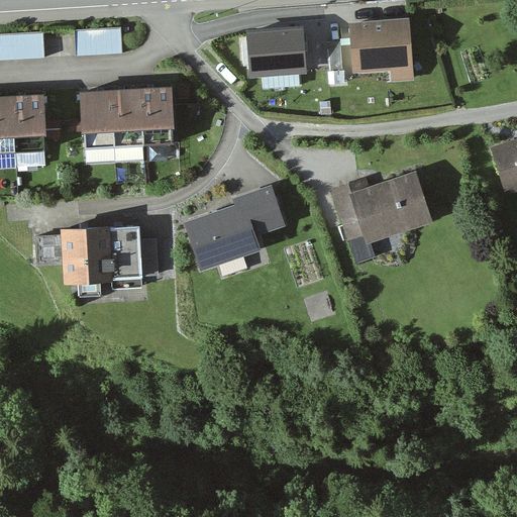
[(410,16),(350,17),(353,71),(391,66),(392,78),(413,76),(410,16)]
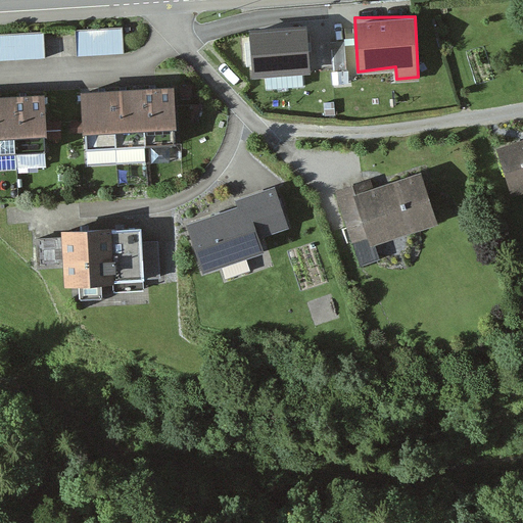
[(307,18),(248,26),(252,73),(312,68),(307,18)]
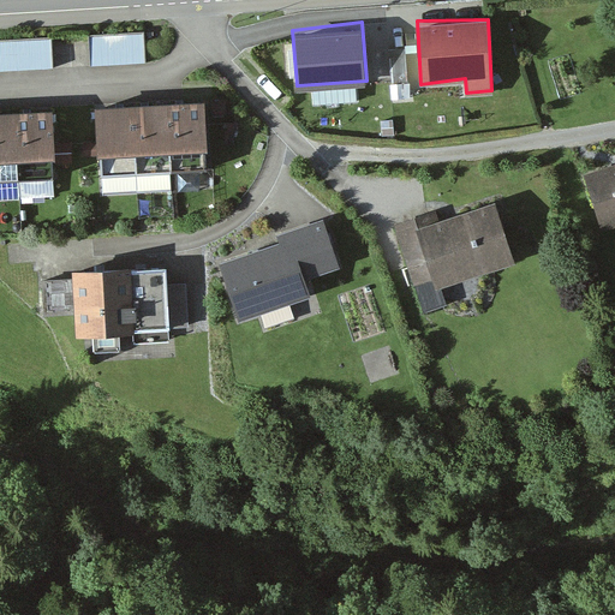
[(144,36),(87,39),(88,72),(145,70),(144,36)]
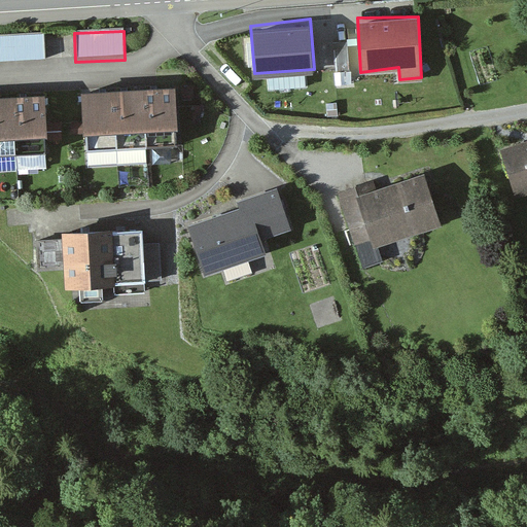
[(43,35),(0,37),(0,65),(45,63),(43,35)]
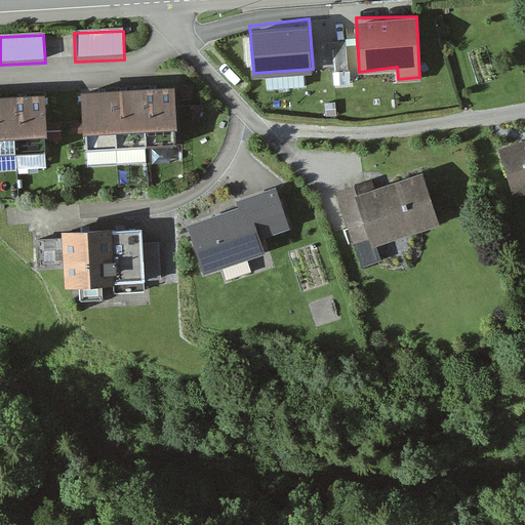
[(179,89),(80,94),(83,155),(183,150),(179,89)]
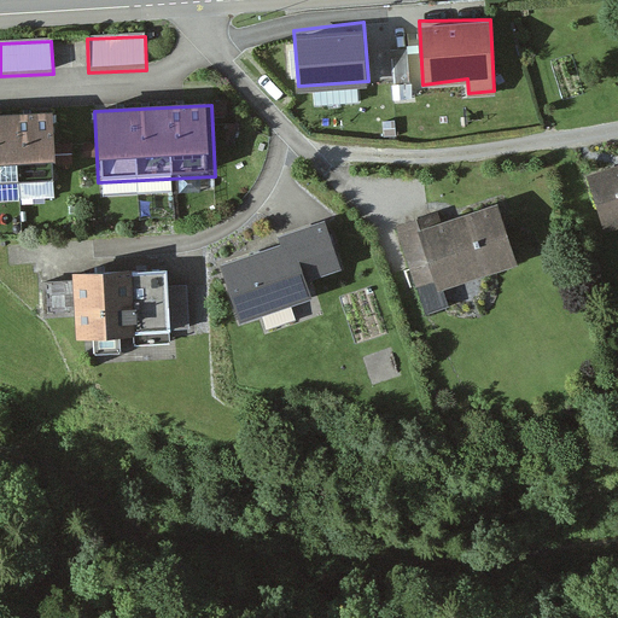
[(56,112),(0,115),(0,182),(59,180),(56,112)]
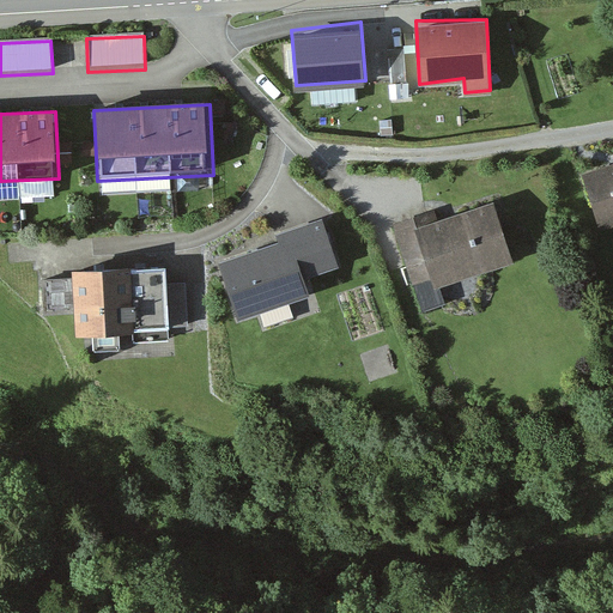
[(58,128),(59,151),(78,150),(77,127),(58,128)]
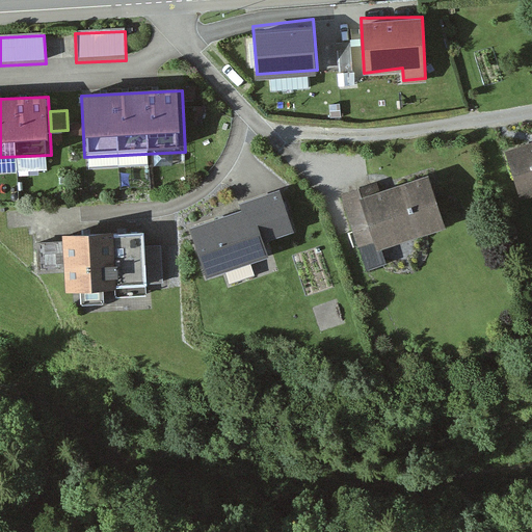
[(531,140),(507,149),(521,196),(531,192),(531,140)]
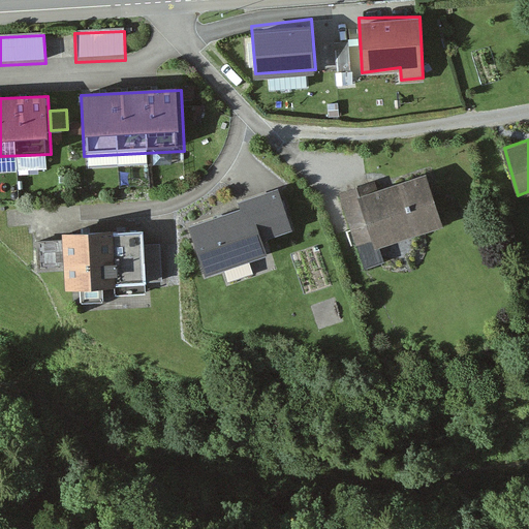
[(361,187),(341,193),(365,269),(380,263),(374,243),(435,223),(419,178),(364,196),(361,187)]
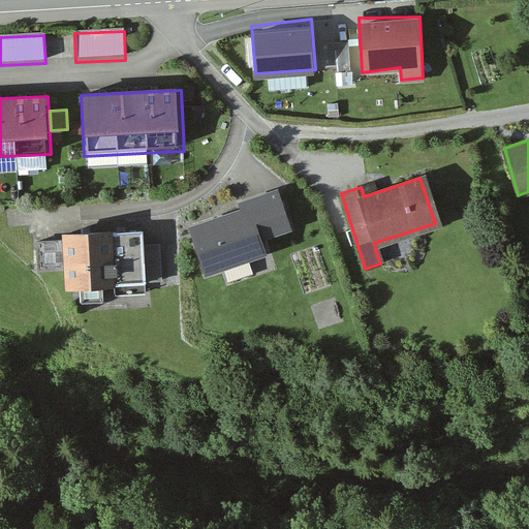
[(244,210),(192,227),(207,273),(263,254),(258,239),(289,228),(277,191),(242,204),(244,210)]
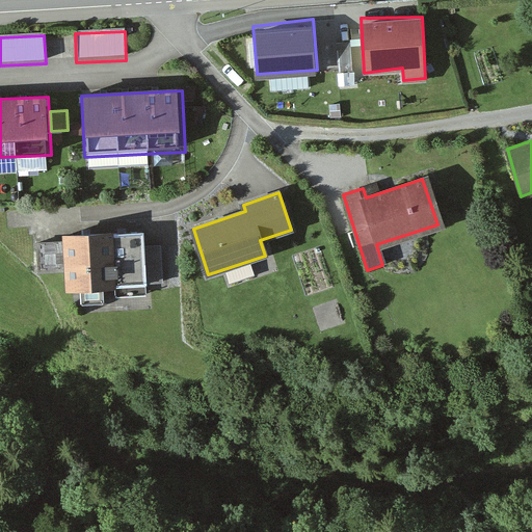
[(60,257),(59,228),(41,229),(42,258),(60,257)]
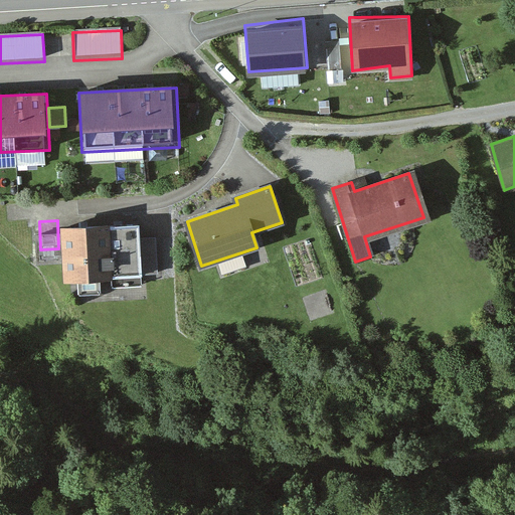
[(143,225),(146,261),(162,260),(160,224),(143,225)]
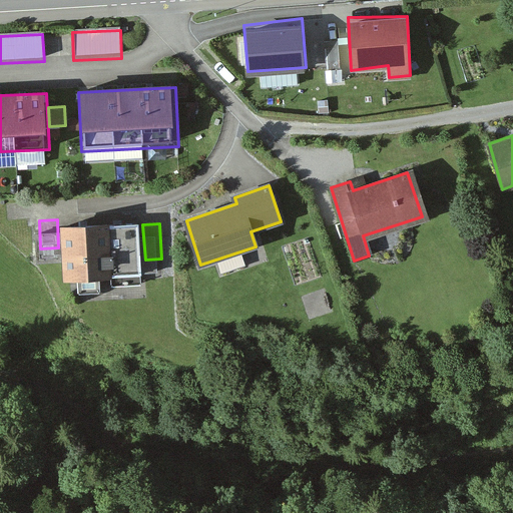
[(113,224),(61,225),(63,280),(114,278),(113,224)]
